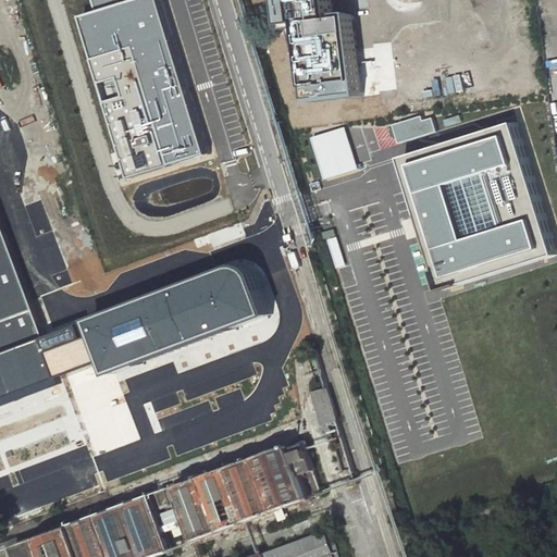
[(333,13),(331,0),(277,0),(281,24),(299,21),(309,102),(361,98),(350,12),(333,13)]
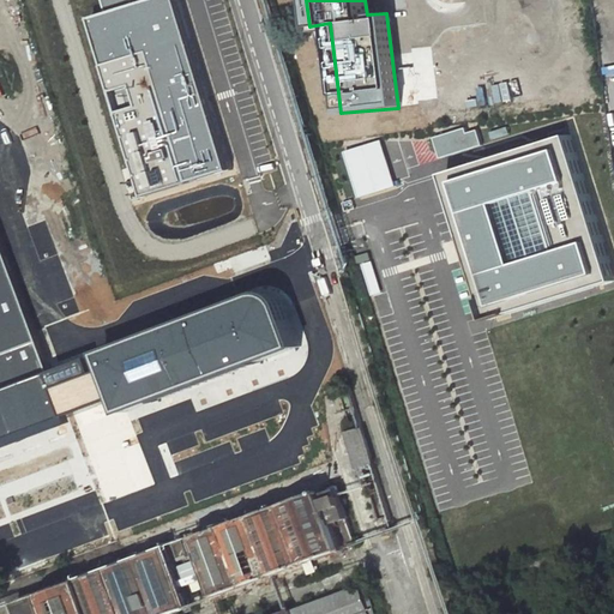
[(558,136),(432,174),(473,298),(468,300),(474,320),(482,318),(603,281),(558,136)]
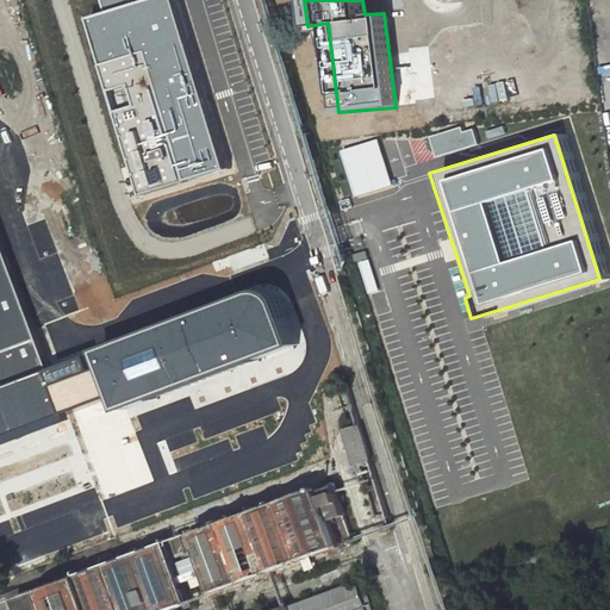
[(378,138),(338,150),(352,198),(393,185),(378,138)]
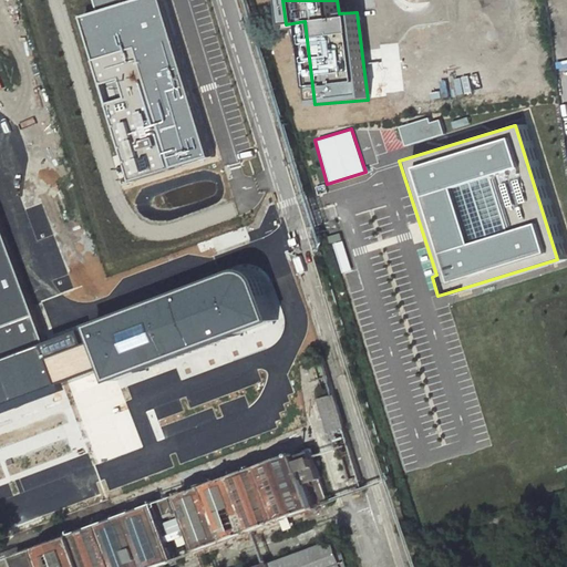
[(0,412),(55,392),(38,342),(0,237),(0,412)]
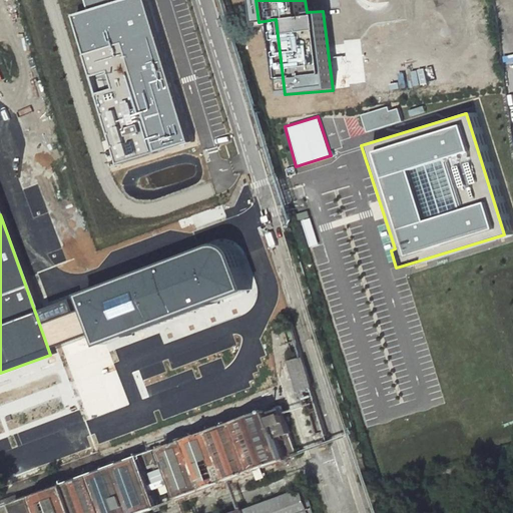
[(339,337),(355,333),(326,230),(310,234),(339,337)]
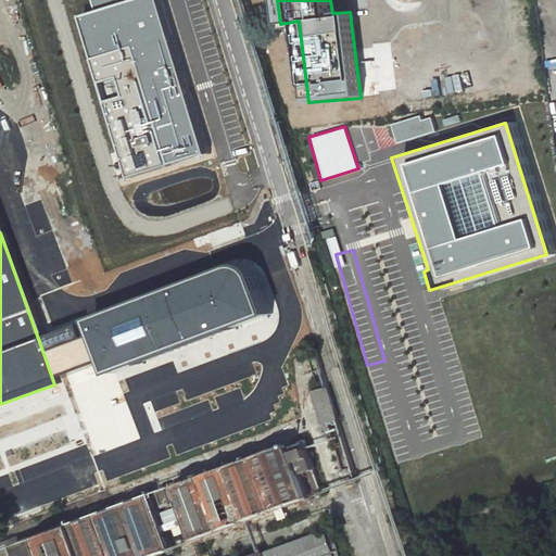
[(266,341),(272,336),(276,328),(279,318),(279,311),(274,297),(267,278),(262,268),(253,262),(245,260),(237,262),(78,320),(39,335),(37,336),(54,384),(0,404),(0,477),(15,471),(86,444),(91,457),(141,439),(130,392),(125,379),(173,361),(178,374),(254,345),(266,341)]
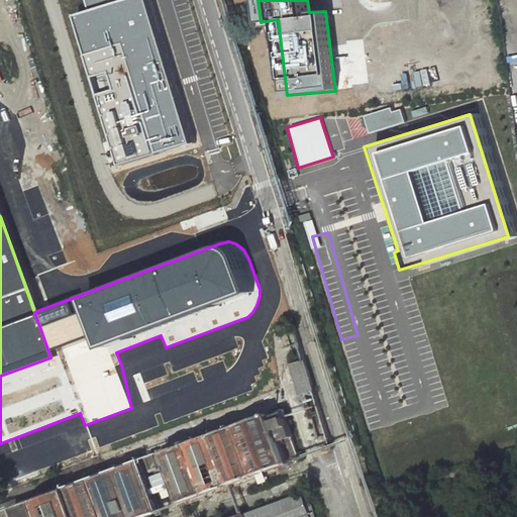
[(284,330),(294,365),(304,360),(294,327),(284,330)]
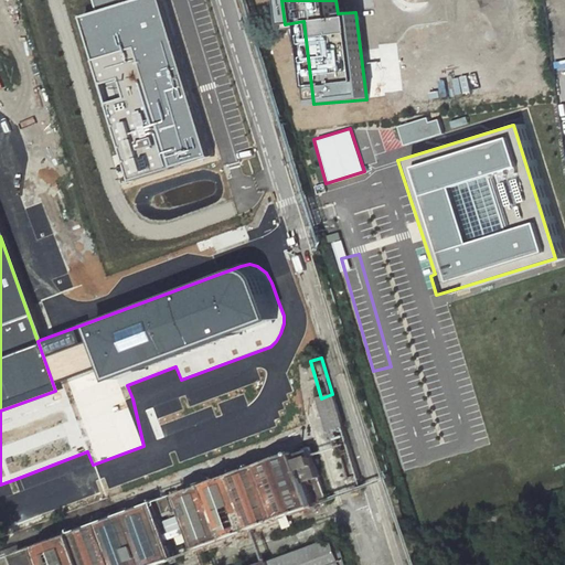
[(190,552),(316,507),(313,501),(324,497),(318,478),(320,478),(310,451),(298,456),(297,452),(170,499),(190,552)]
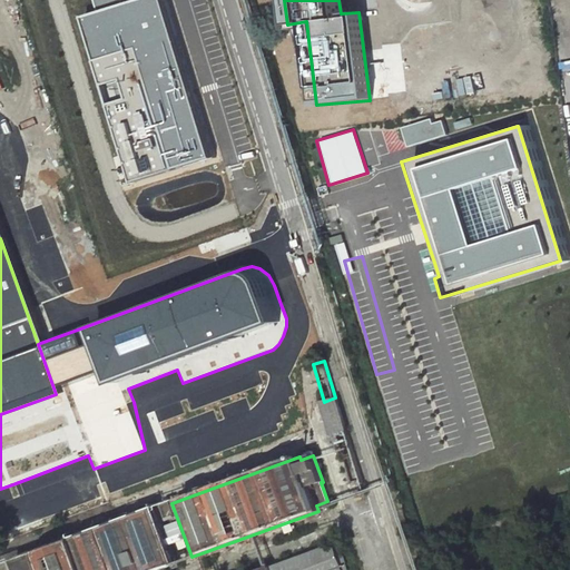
[(169,521),(163,507),(155,510),(160,524),(169,521)]
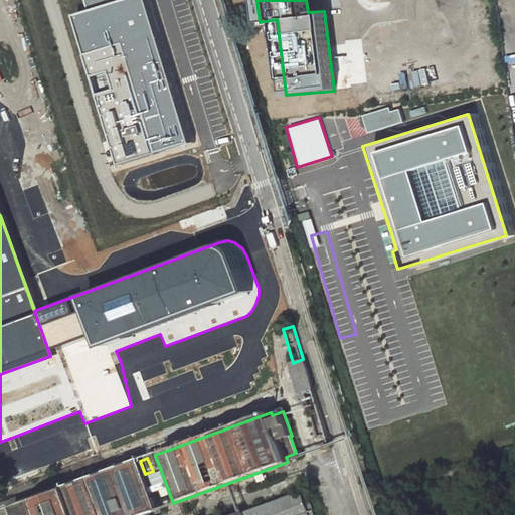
[(132,464),(8,508),(11,514),(140,514),(149,512),(132,464)]
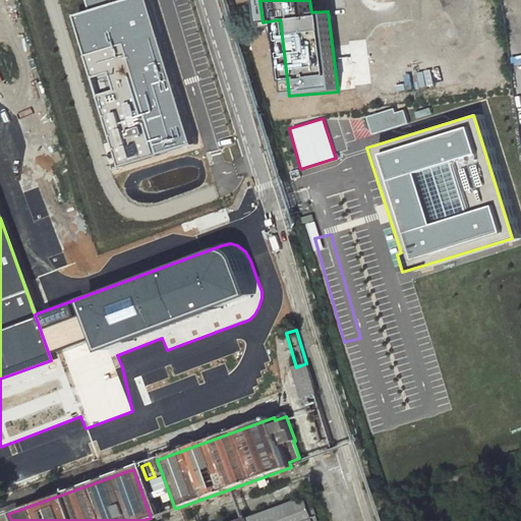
[(242,517),(243,520),(312,520),(311,516),(297,520),(261,520),(258,516),(305,499),(303,495),(242,517)]
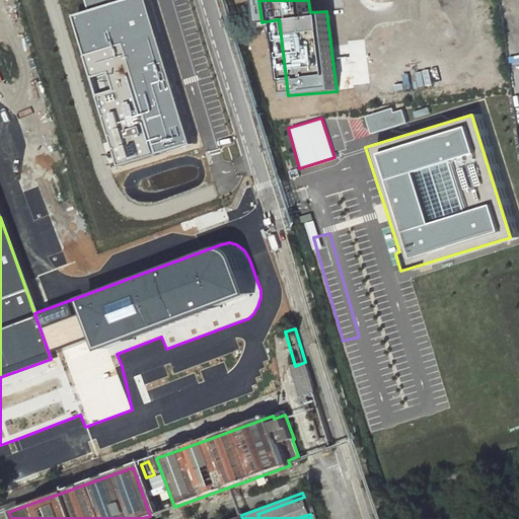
[(304,497),(257,514),(260,518),(296,518),(310,514),(304,497)]
